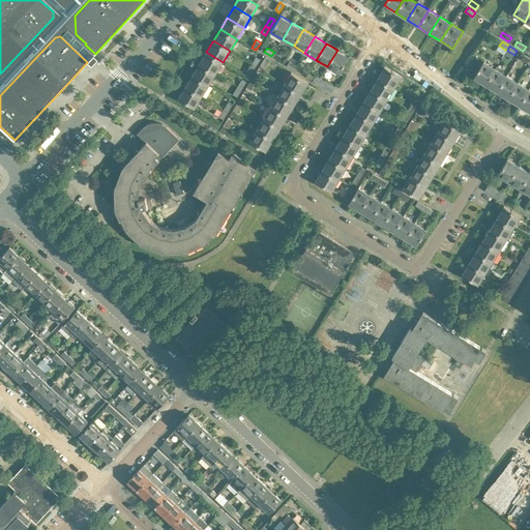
[(340,74),(349,57),(337,50),(327,66),(340,74)]
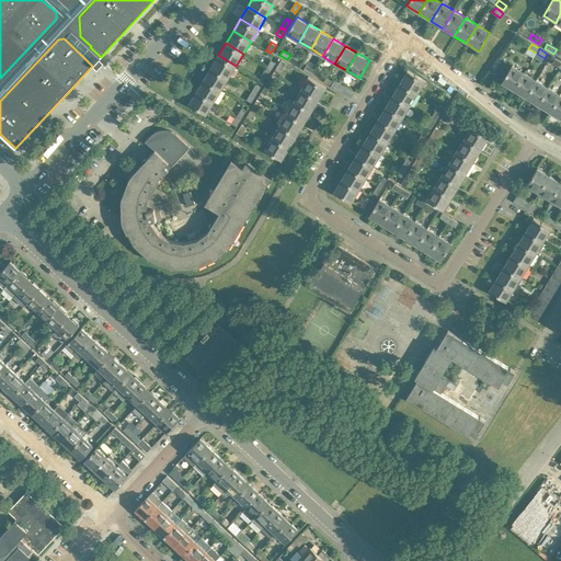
[(229,79),(236,66),(218,55),(210,68),(229,79)]
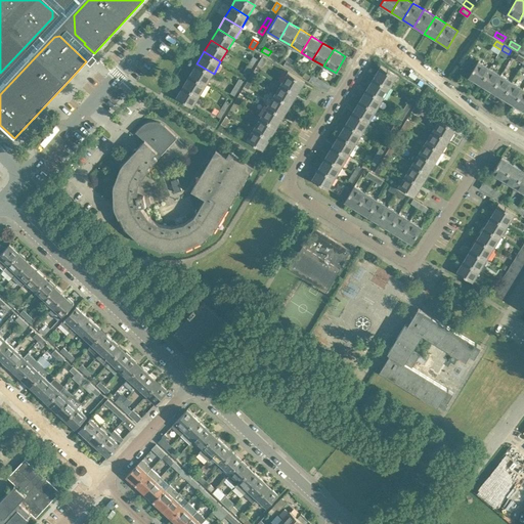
[(278,56),(271,51),(268,55),(276,60),(278,56)]
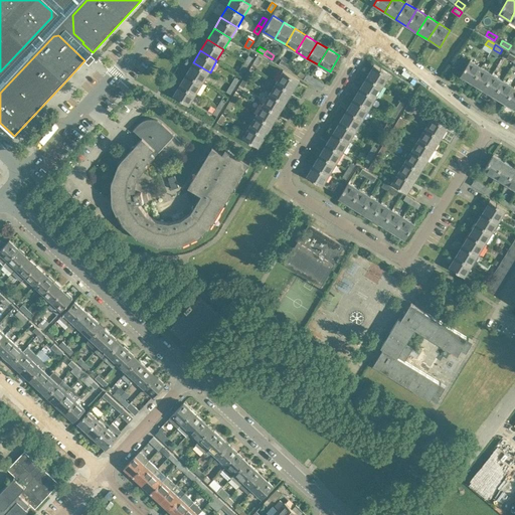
[(248,64),(253,57),(249,54),(244,62),(248,64)]
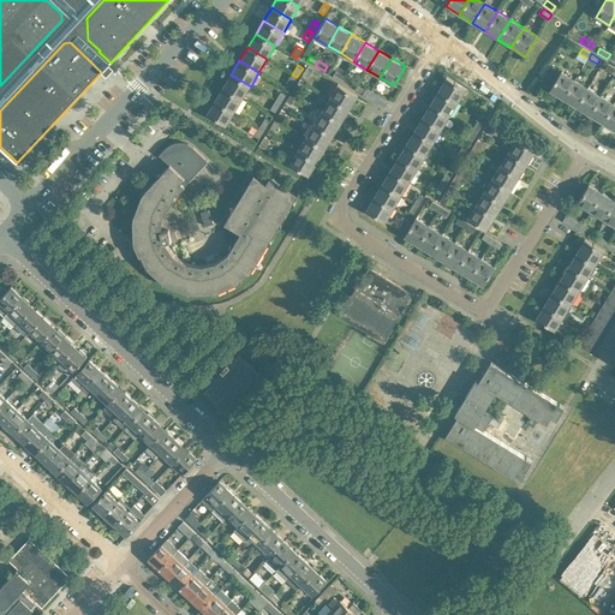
[(309,77),(314,69),(309,65),(303,75),(309,77)]
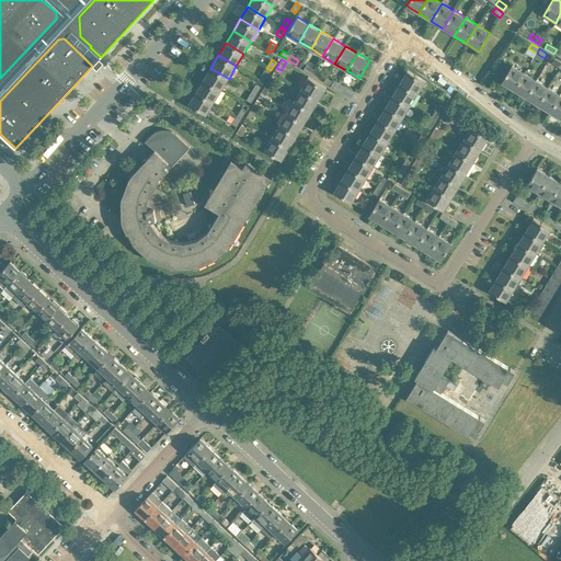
[(315,69),(307,65),(304,69),(311,75),(315,69)]
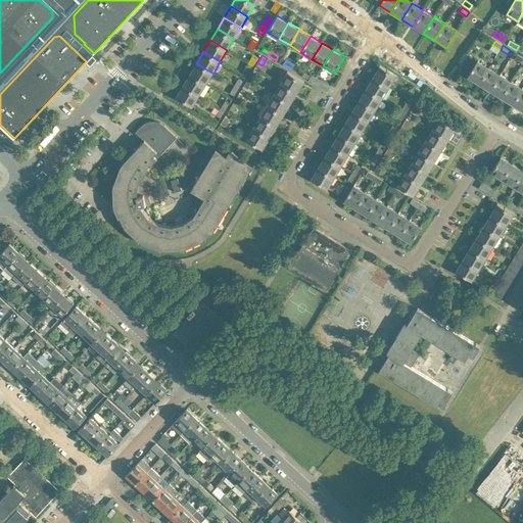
[(479,85),(489,67),(478,60),(467,78),(479,85)]
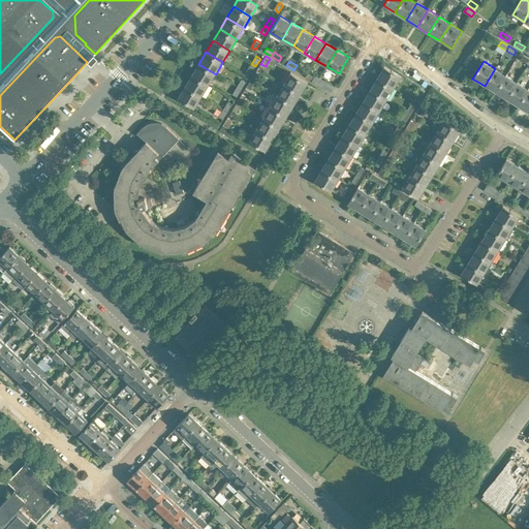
[(209,85),(216,74),(198,64),(192,74),(209,85)]
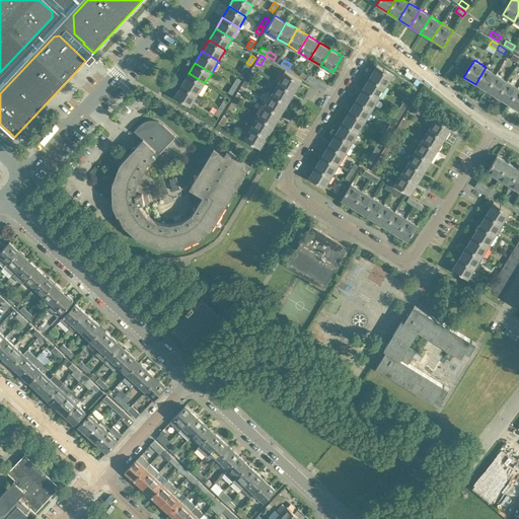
[(246,73),(250,65),(246,63),(242,70),(246,73)]
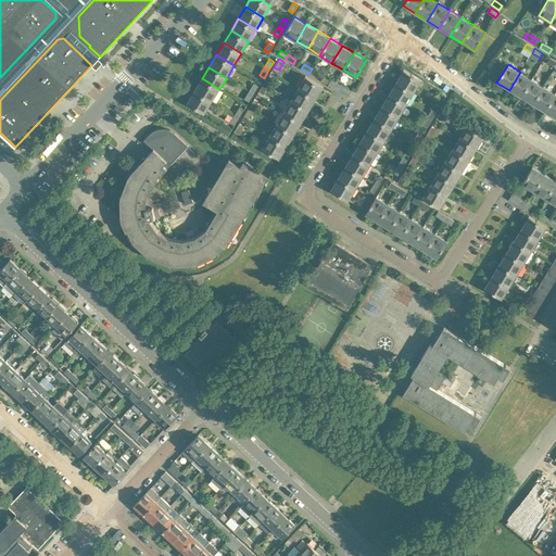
[(317,78),(319,74),(312,68),(308,74),(317,78)]
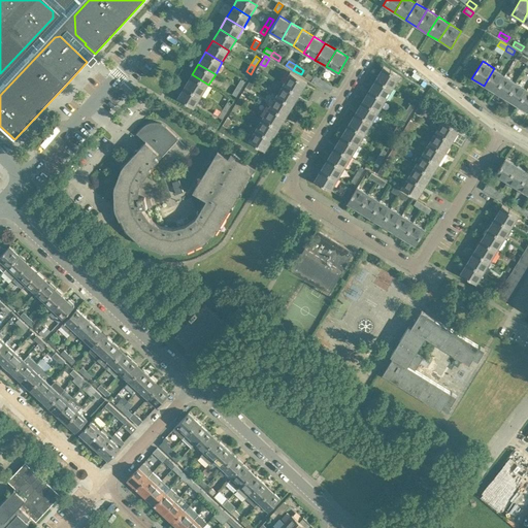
[(393,89),(400,76),(383,66),(376,77),(393,89)]
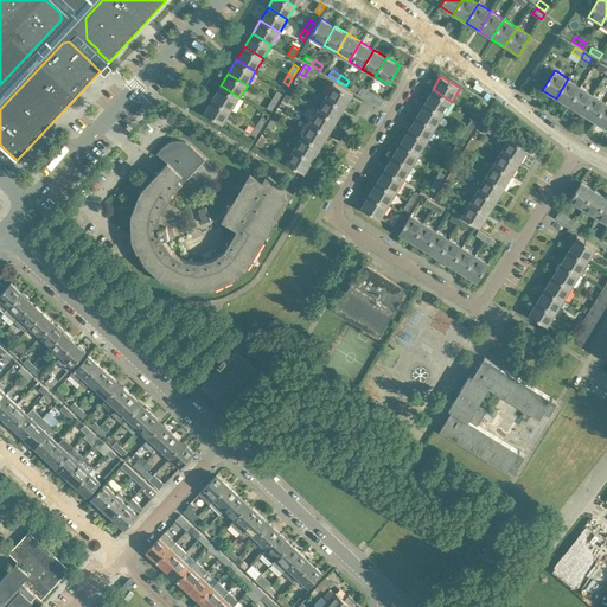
[(569,107),(581,87),(568,78),(556,98),(569,107)]
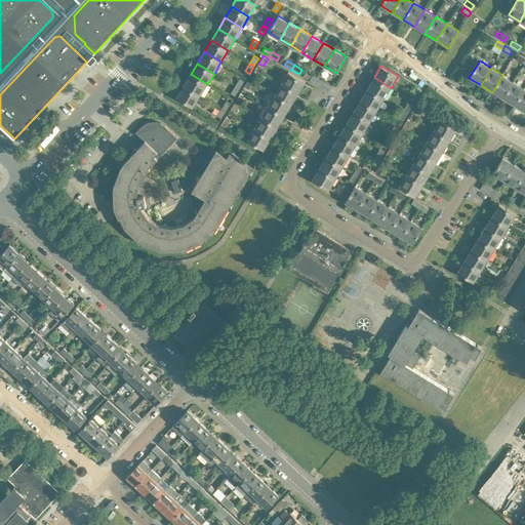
[(253,81),(258,73),(253,71),(249,79),(253,81)]
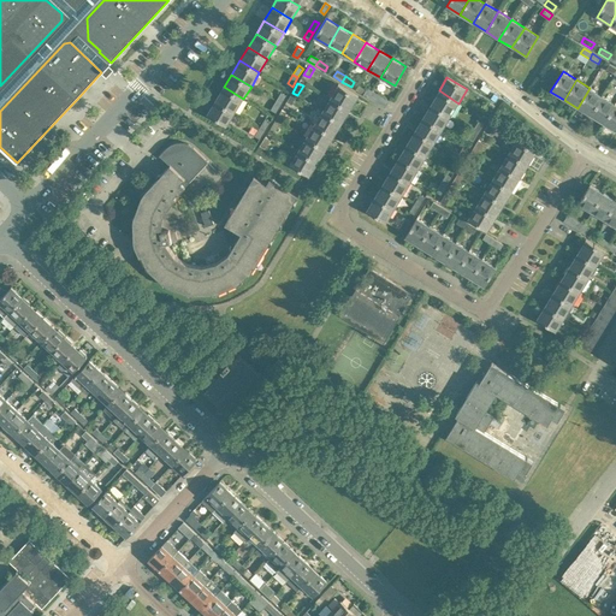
[(359,96),(338,84),(330,98),(350,110),(359,96)]
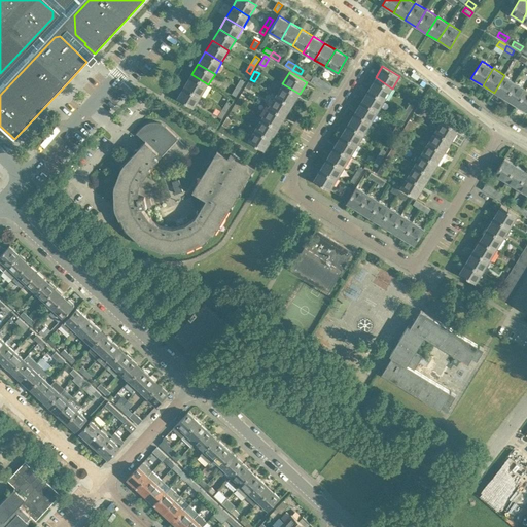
[(201,96),(208,84),(191,74),(184,85),(201,96)]
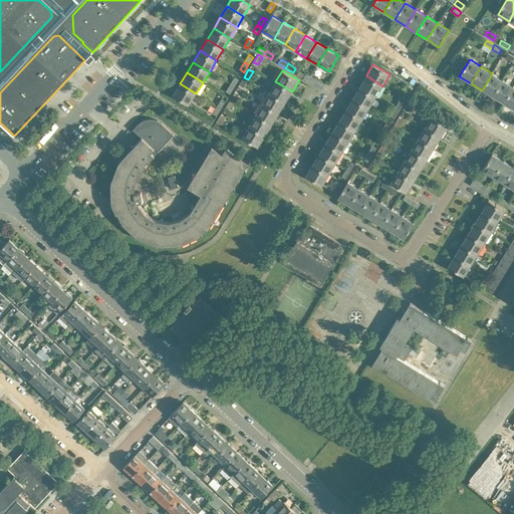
[(493,96),(503,80),(492,73),(482,90),(493,96)]
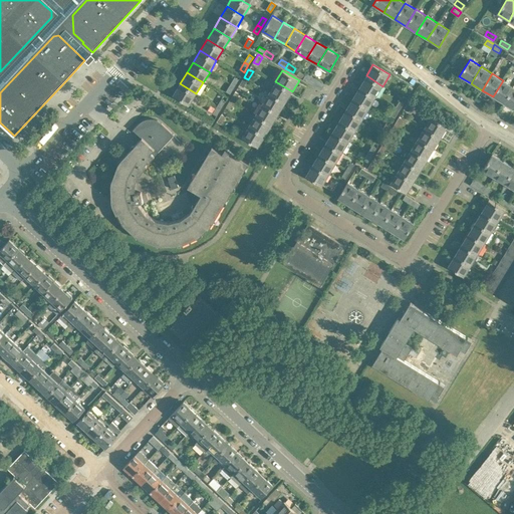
[(324,84),(311,75),(307,81),(321,90),(324,84)]
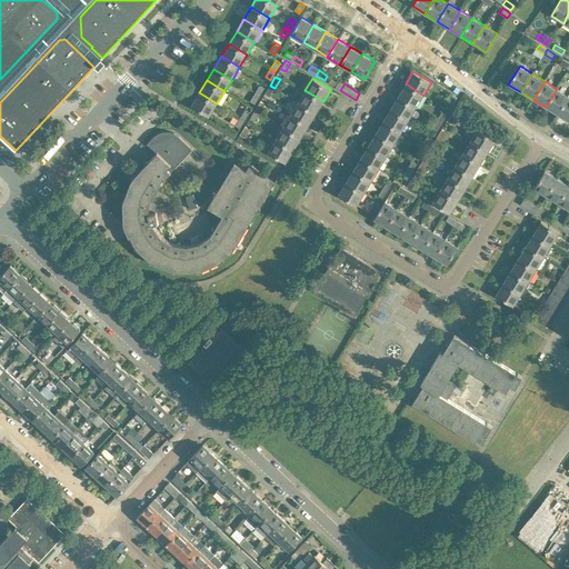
[(417,108),(423,96),(406,83),(398,96),(417,108)]
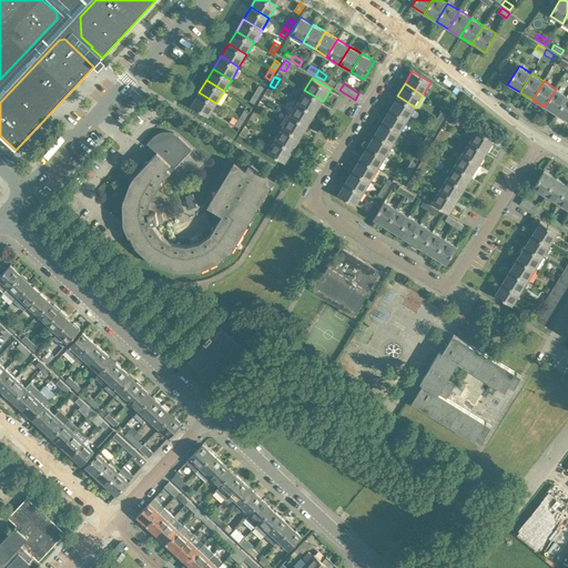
[(259,97),(265,87),(260,84),(254,93),(259,97)]
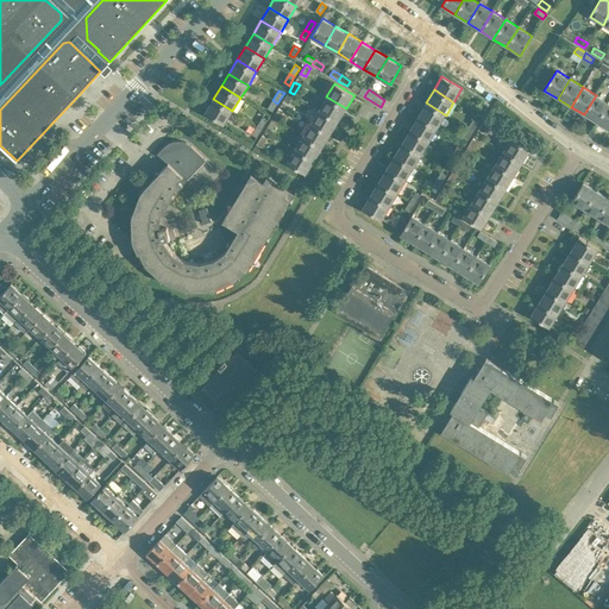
[(289,102),(294,94),(289,92),(284,100),(289,102)]
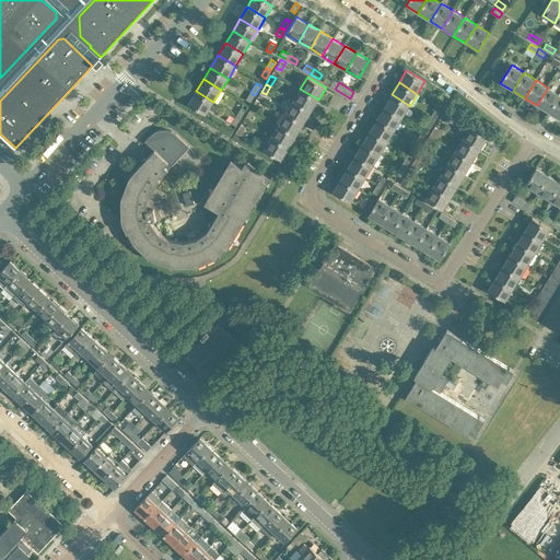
[(549,113),(559,94),(548,88),(537,105),(549,113)]
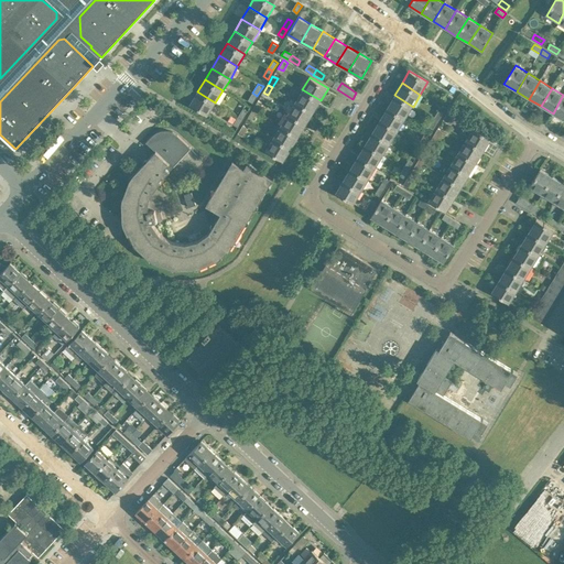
[(321,100),(302,89),(295,101),(313,112),(321,100)]
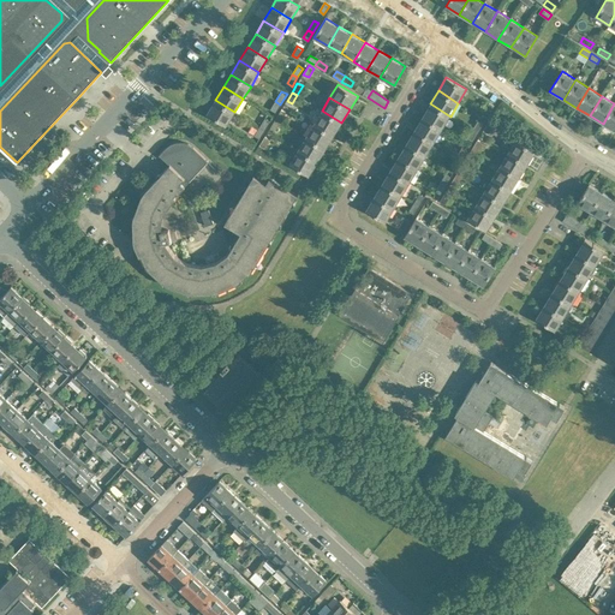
[(226,126),(234,112),(215,100),(207,114),(226,126)]
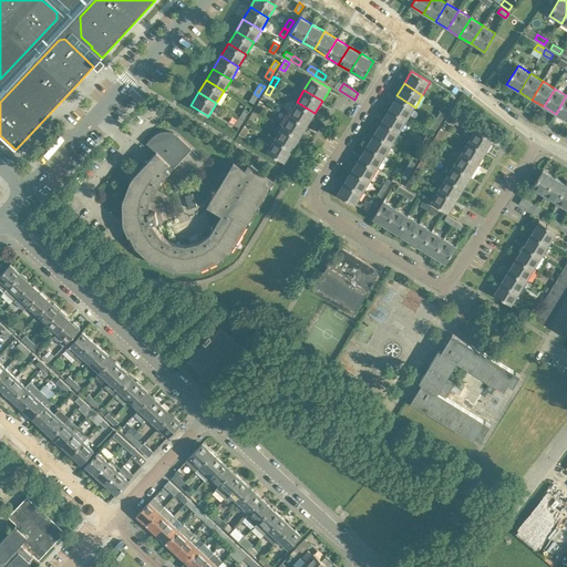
[(255,103),(258,96),(254,93),(249,101),(255,103)]
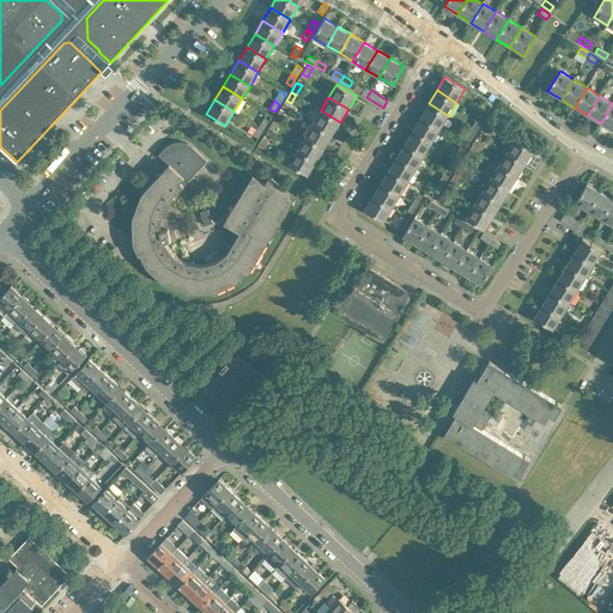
[(441,128),(449,116),(429,103),(420,116),(441,128)]
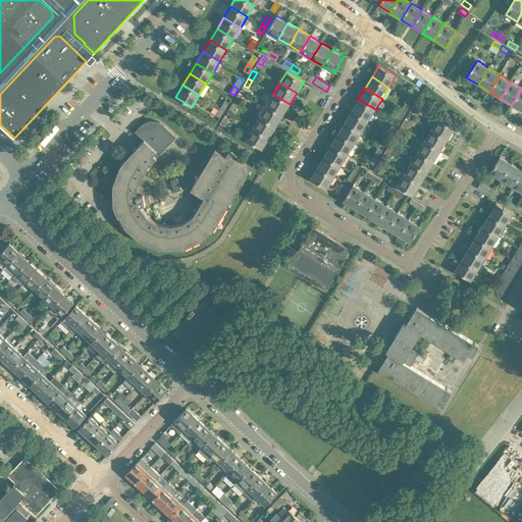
[(414,98),(419,90),(415,88),(410,95),(414,98)]
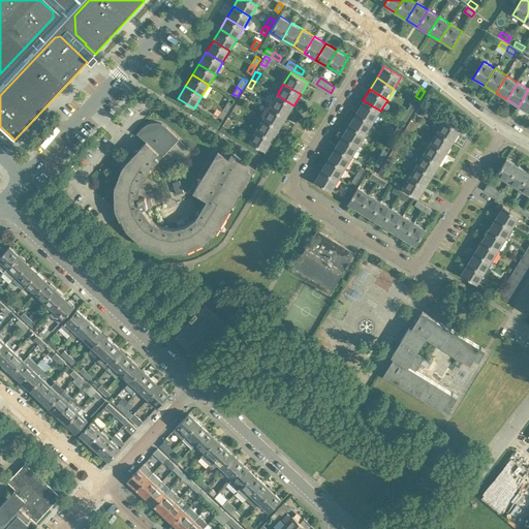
[(528,113),(528,89),(519,106),(528,113)]
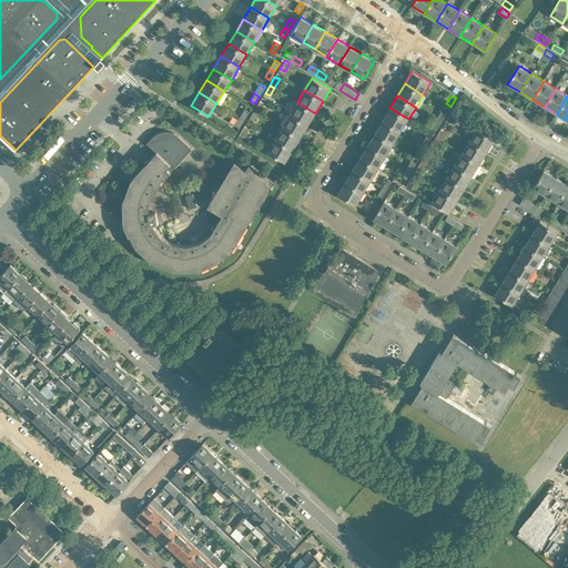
[(260,112),(264,104),(260,101),(255,110),(260,112)]
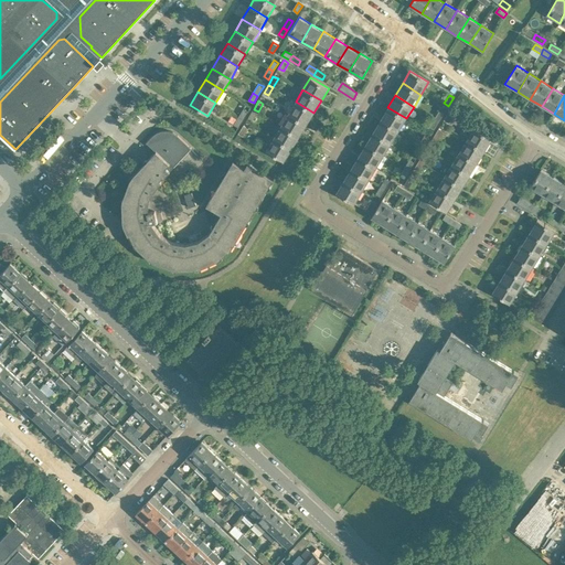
[(313,113),(296,102),(288,114),(307,125),(313,113)]
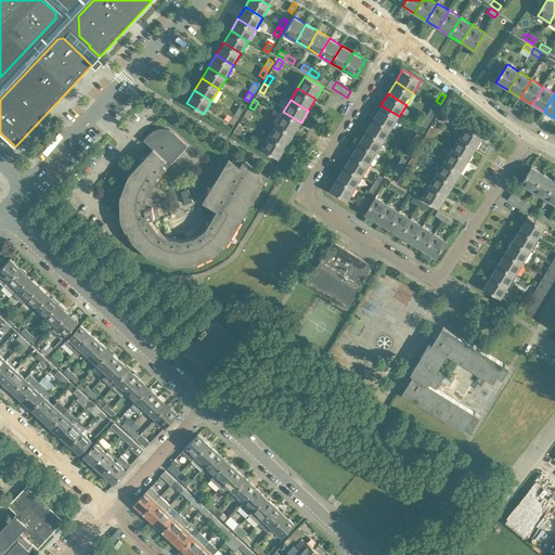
[(392,128),(399,116),(381,105),(374,117),(392,128)]
